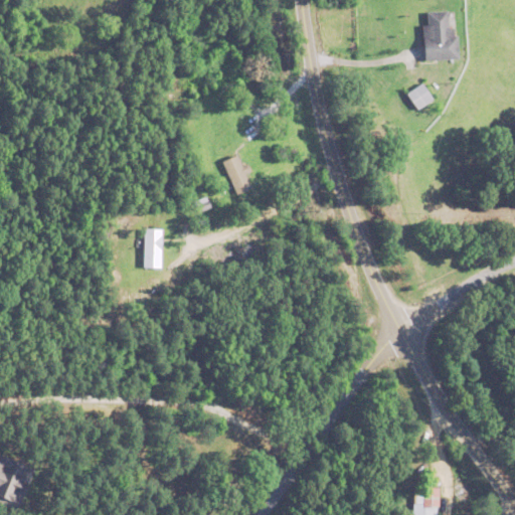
[(424,58),(459,57),(458,25),(450,25),(450,10),(427,11),(427,23),(422,23),(424,58)]
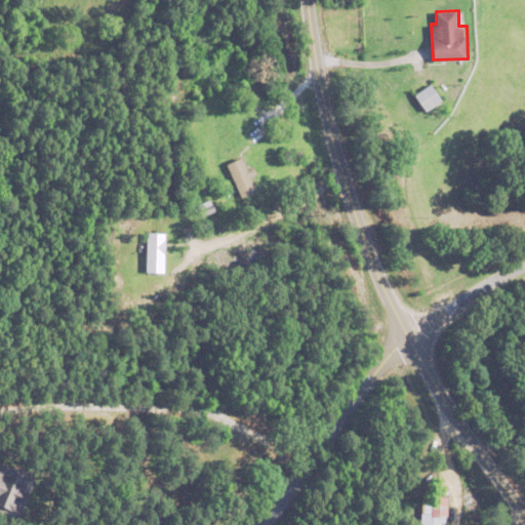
[(414,94),(426,111),(442,99),(431,83),(414,94)]
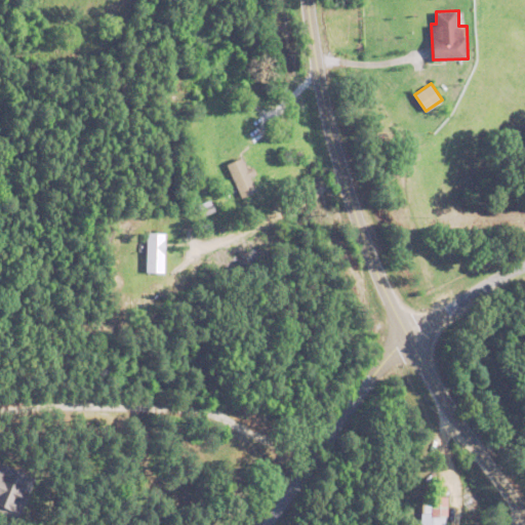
[(227,164),(240,198),(256,192),(250,175),(254,174),(251,167),(247,169),(242,158),(227,164)]
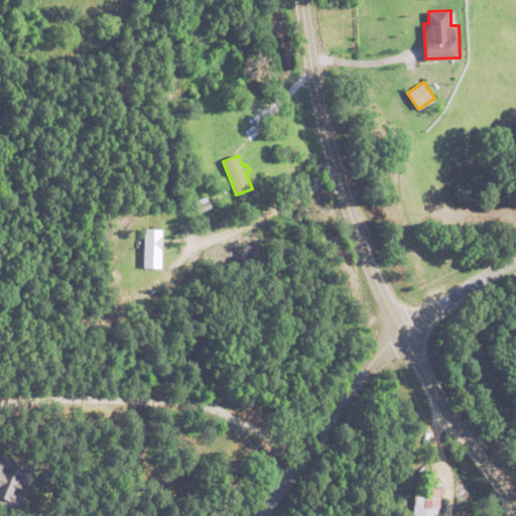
[(162,267),(162,228),(144,228),(144,267),(162,267)]
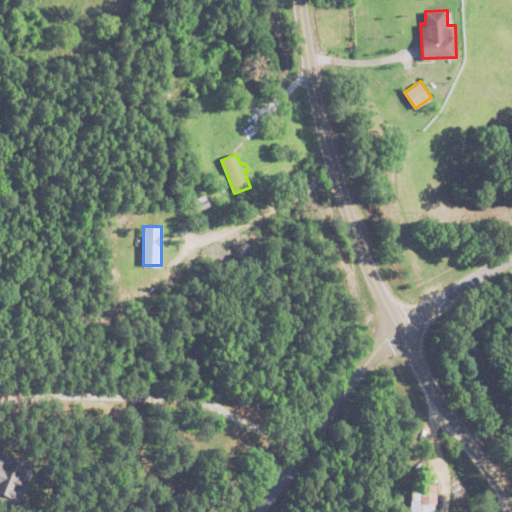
[(413,511),(436,511),(436,483),(421,483),(421,494),(413,494),(413,511)]
